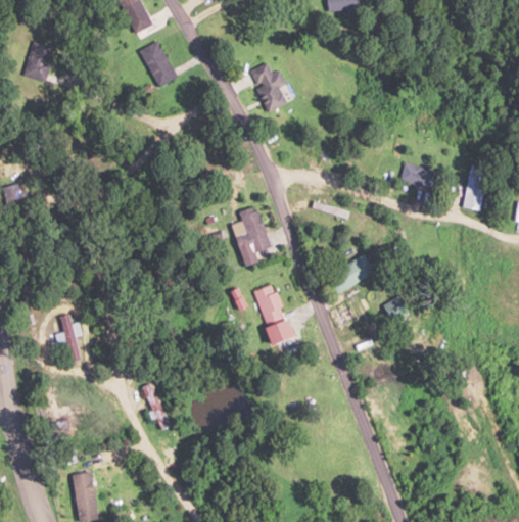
[(153,24),(141,0),(119,0),(136,33),(153,24)]
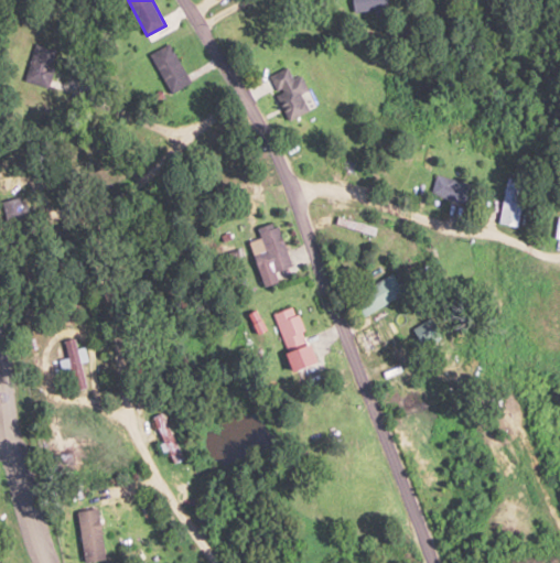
[(354,0),(354,14),(387,14),(386,0),(354,0)]
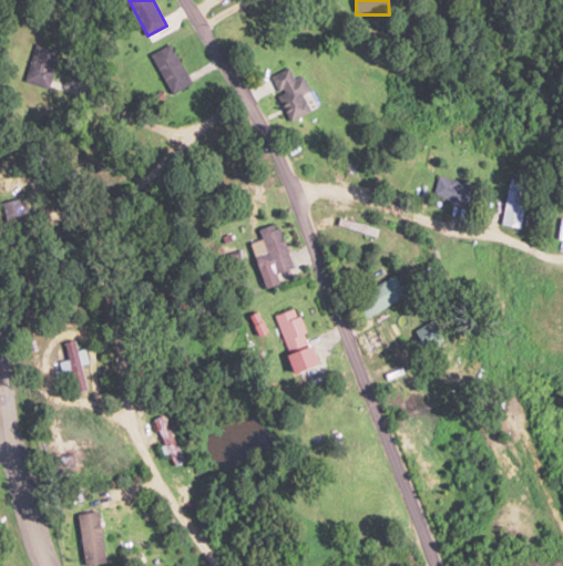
[(152,54),(173,93),(193,82),(172,43),(152,54)]
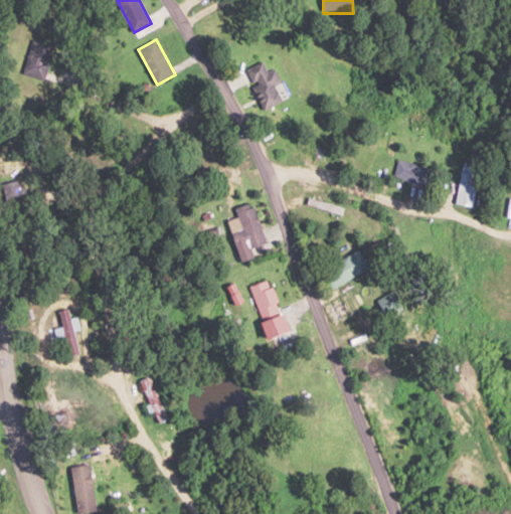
[(57,47),(37,40),(26,74),(46,80),(57,47)]
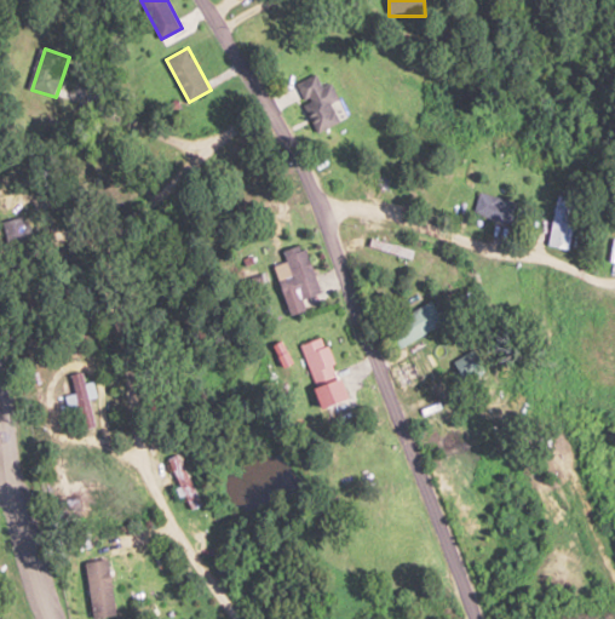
[(299,86),(321,133),(345,122),(322,75),(299,86)]
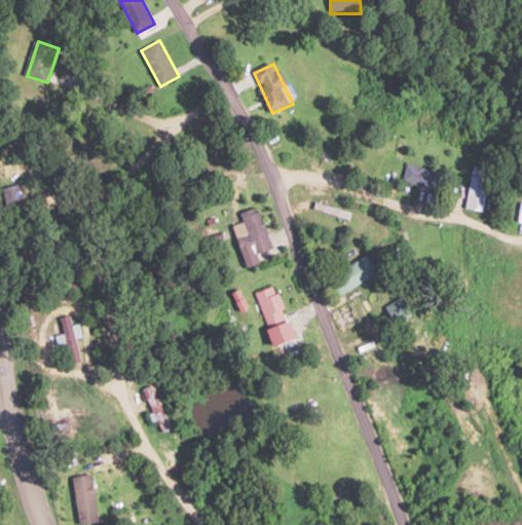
[(464,208),(483,212),(493,165),(475,161),(464,208)]
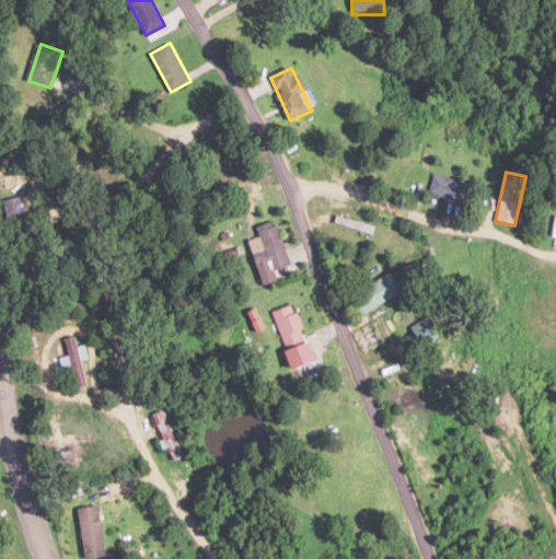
[(472,185),(438,173),(431,193),(465,205),(472,185)]
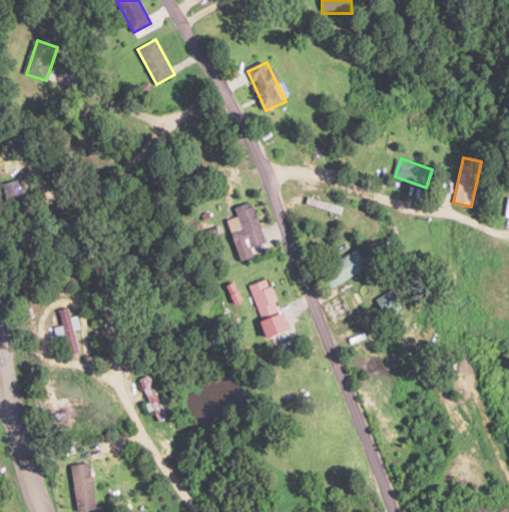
[(8,181),(10,208),(27,207),(25,179),(8,181)]
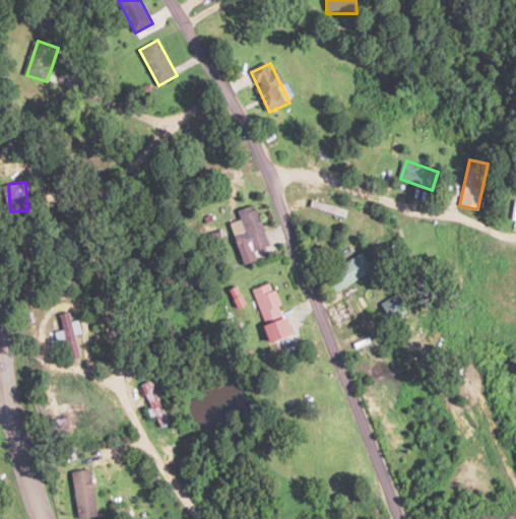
[(245,233),(233,236),(237,252),(267,244),(258,205),(239,210),(245,233)]
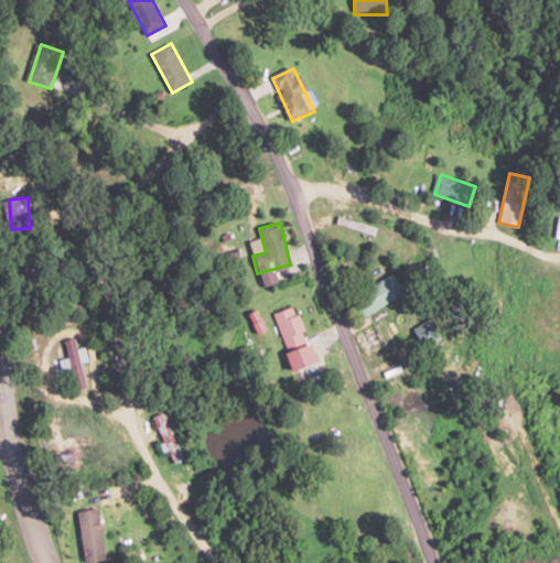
[(406,291),(392,272),(354,300),(367,318),(406,291)]
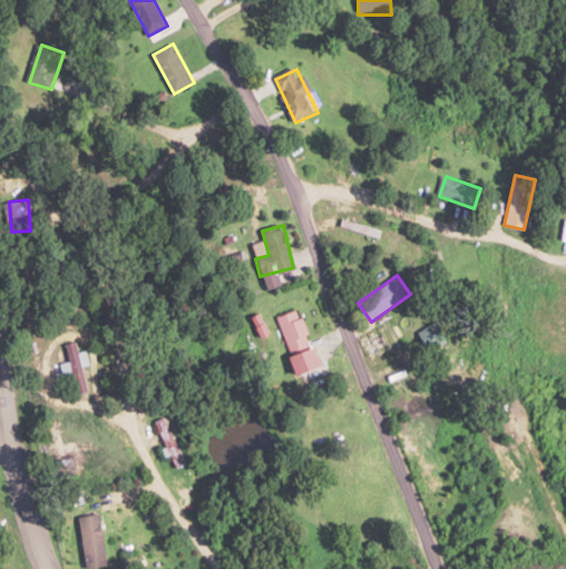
[(312,350),(298,308),(276,316),(291,357),(312,350)]
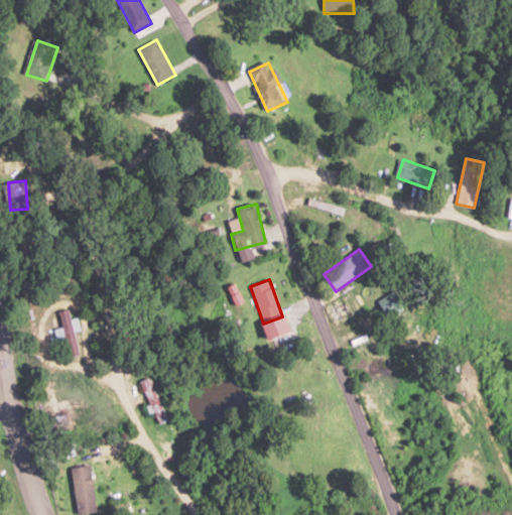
[(78,317),(71,318),(70,309),(60,311),(68,359),(80,357),(77,333),(81,332),(78,317)]
